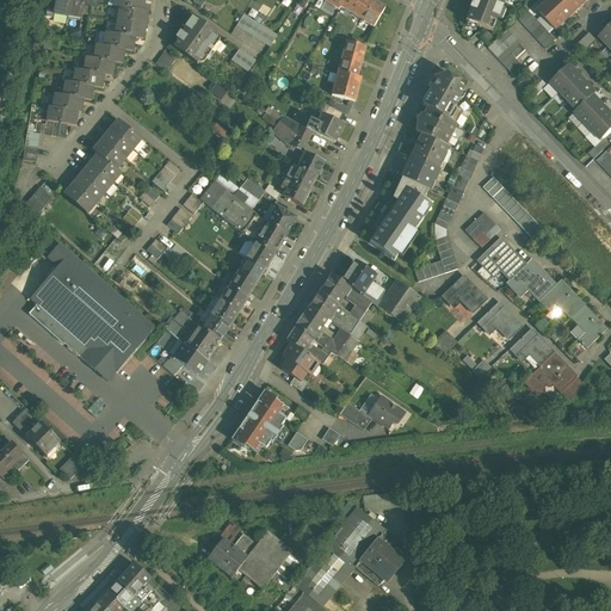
[(69,0),(55,0),(54,10),(53,16),(67,18),(69,0)]
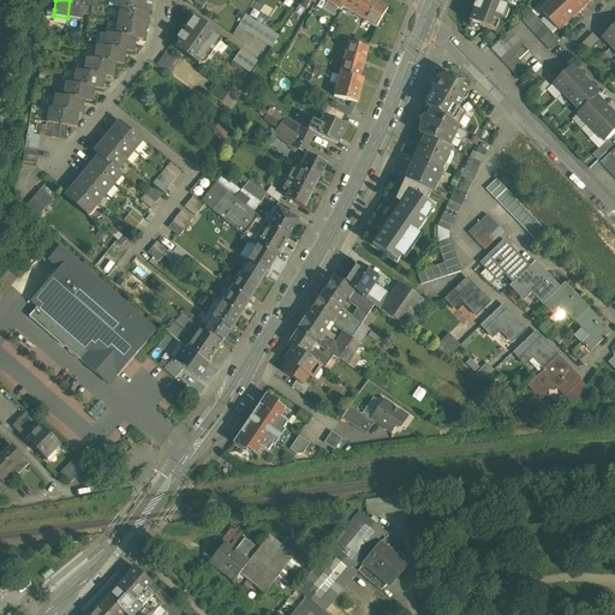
[(70,0),(67,18),(82,21),(83,7),(84,0),(70,0)]
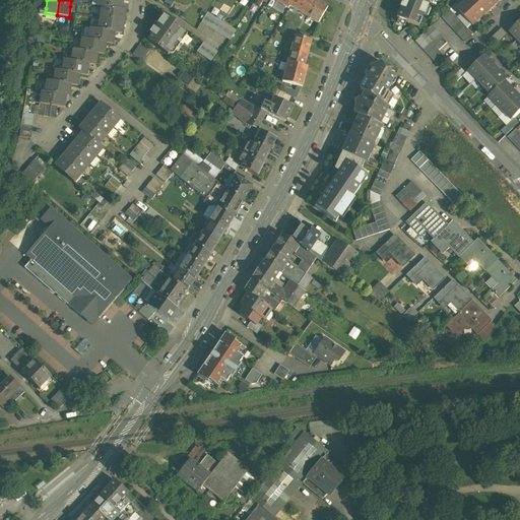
[(98,0),(98,6),(102,7),(121,10),(123,0),(98,0)]
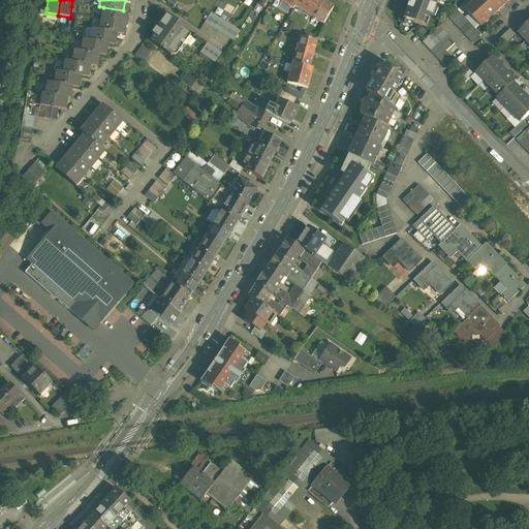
[(298,0),(276,0),(292,9),(294,6),(298,0)]
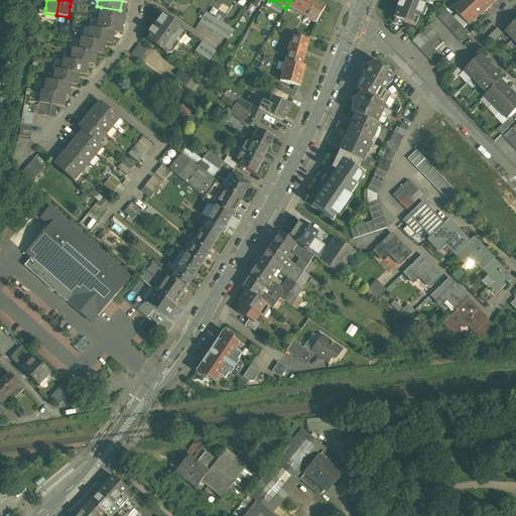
[(325,8),(311,0),(290,0),(287,6),(314,23),(325,8)]
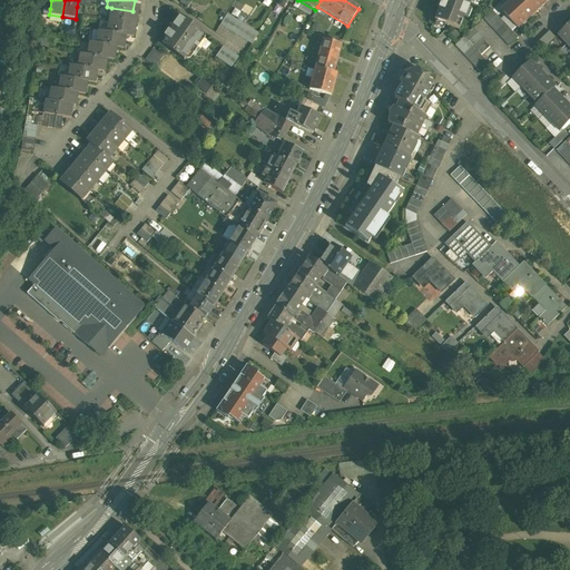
[(470,0),(442,0),(434,21),(459,30),(470,0)]
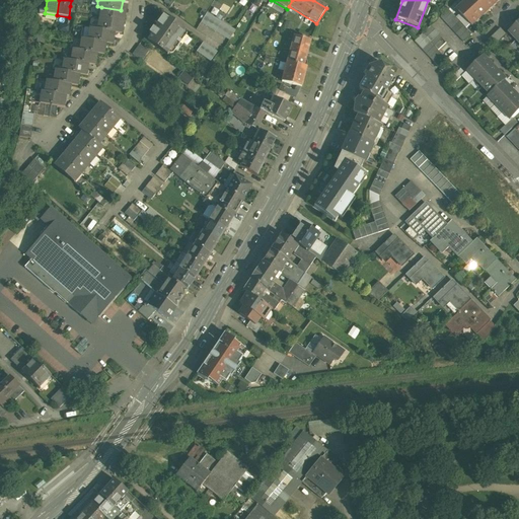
[(489,11),(477,0),(466,0),(464,2),(480,19),(489,11)]
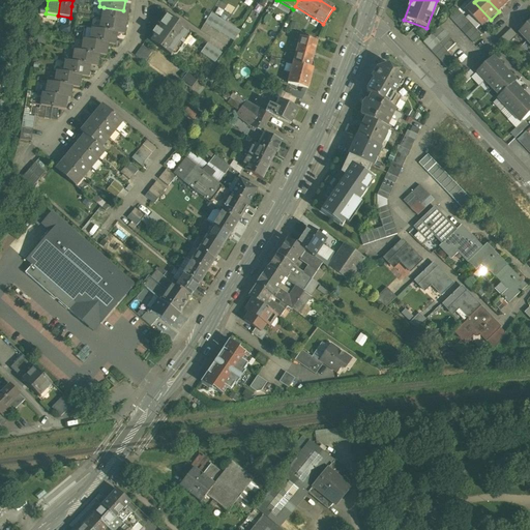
[(507,4),(502,0),(488,0),(499,11),(507,4)]
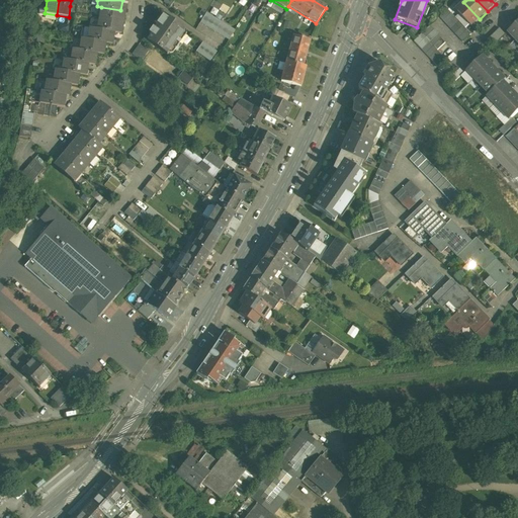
[(480,19),(463,2),(455,10),(460,14),(469,24),(471,26),(480,19)]
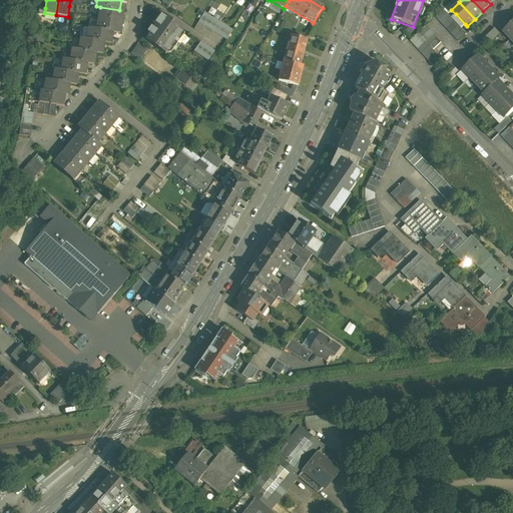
[(119,10),(100,7),(98,19),(122,22),(123,11),(119,10)]
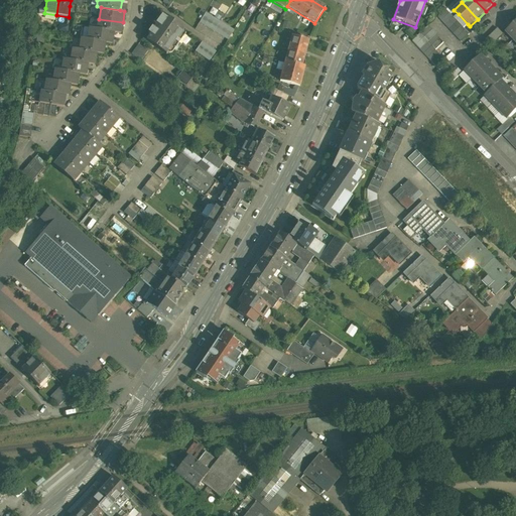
[(445,9),(437,17),(441,21),(449,14),(445,9)]
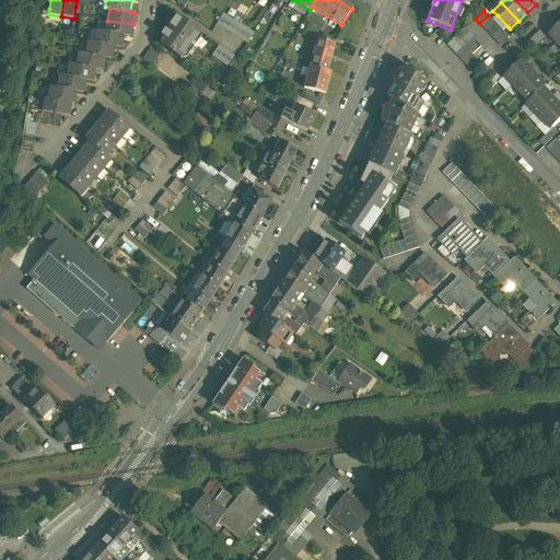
[(199,32),(175,14),(166,26),(170,28),(167,32),(164,31),(160,36),(163,38),(159,44),(179,59),(199,32)]
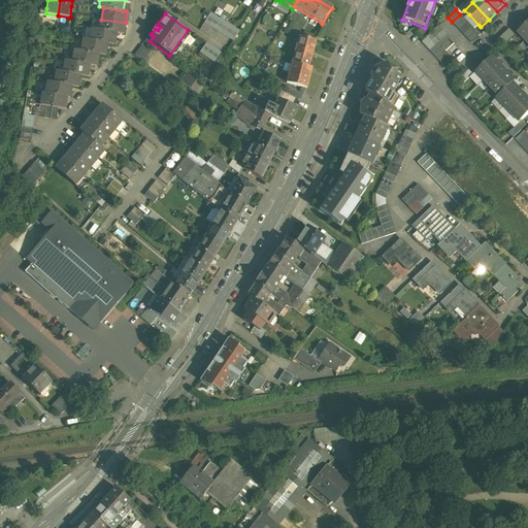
[(239,31),(210,13),(204,24),(233,41),(239,31)]
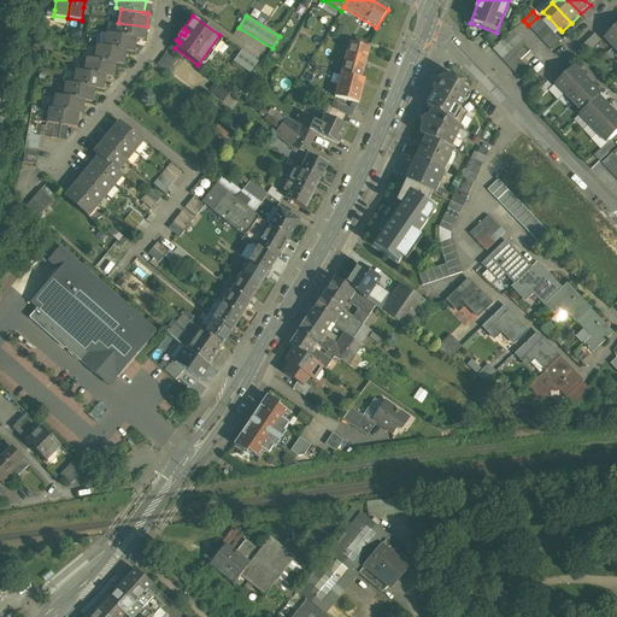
[(538,17),(528,25),(533,30),(542,22),(538,17)]
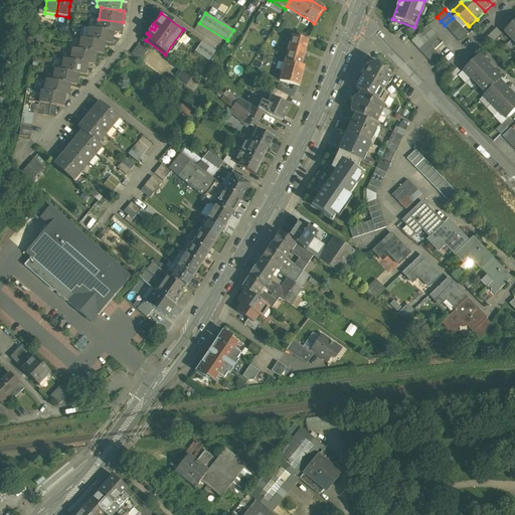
[(467,24),(458,14),(453,18),(457,22),(461,26),(463,28),(467,24)]
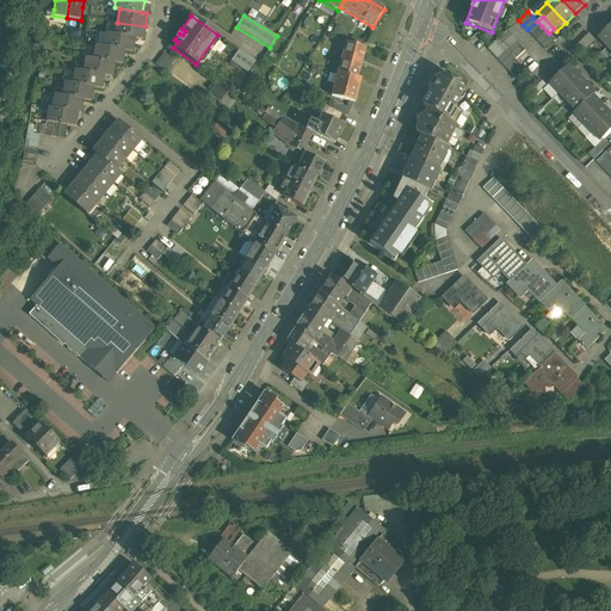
[(537,22),(528,30),(532,35),(542,26),(537,22)]
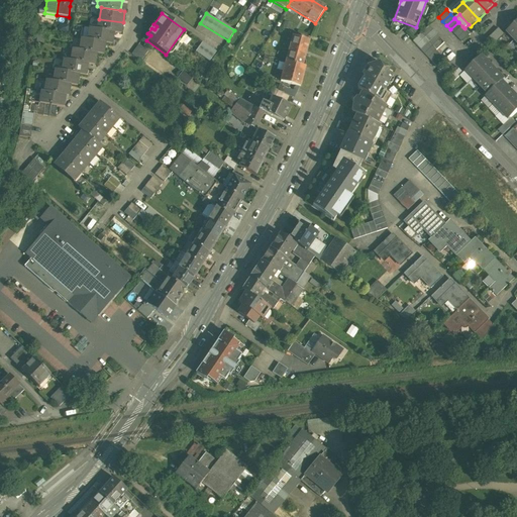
[(123,22),(99,19),(97,30),(114,33),(121,34),(123,22)]
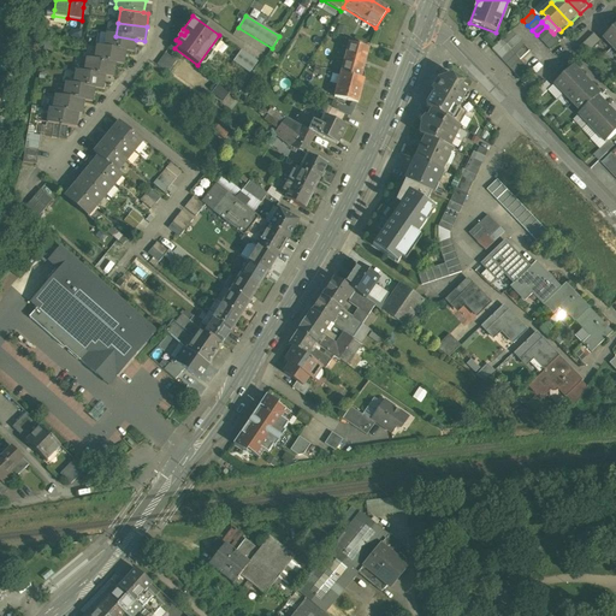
[(603,39),(611,30),(605,23),(594,34),(600,41),(603,39)]
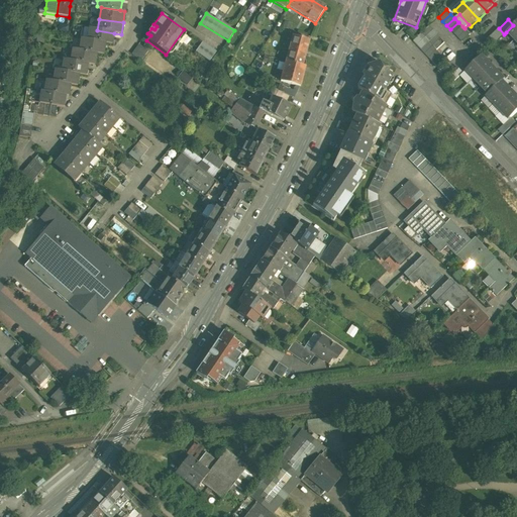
[(516,36),(516,21),(513,25),(506,32),(514,40),(516,36)]
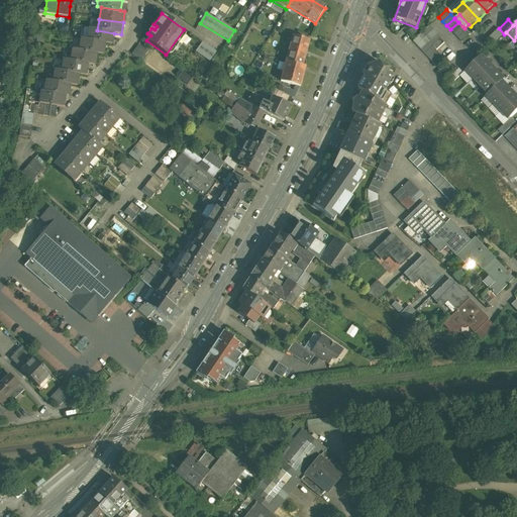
[(458,22),(450,29),(454,34),(462,26),(458,22)]
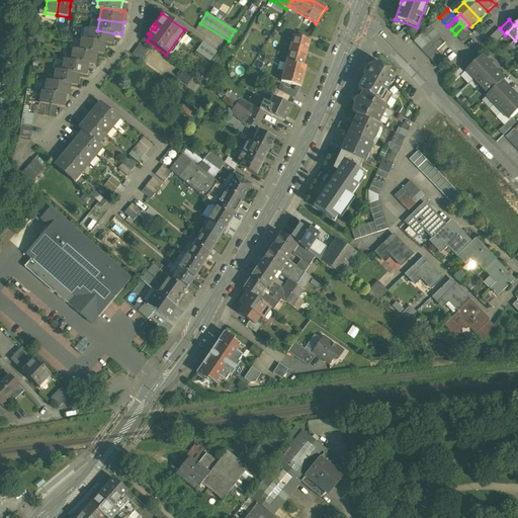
[(433,30),(430,26),(422,34),(425,38),(433,30)]
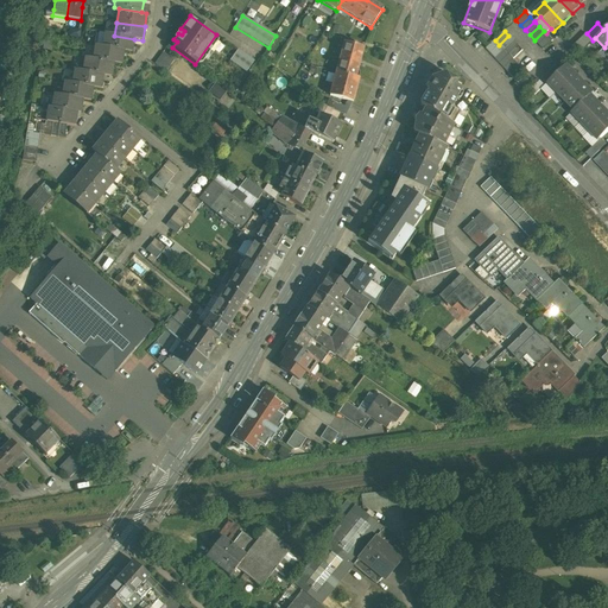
[(544,31),(534,40),(538,45),(548,36),(546,33),(544,31)]
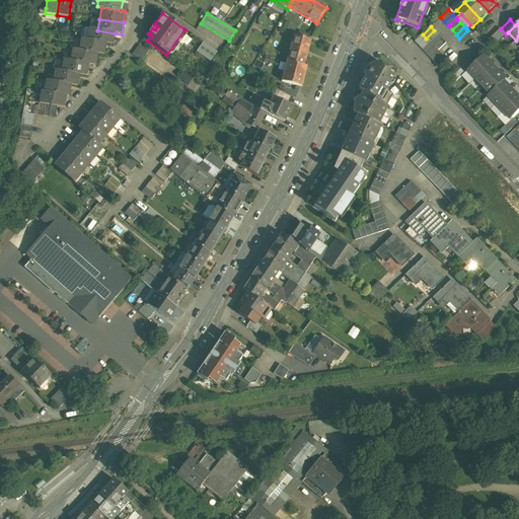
[(97,30),(90,29),(88,41),(105,44),(113,45),(115,33),(97,30)]
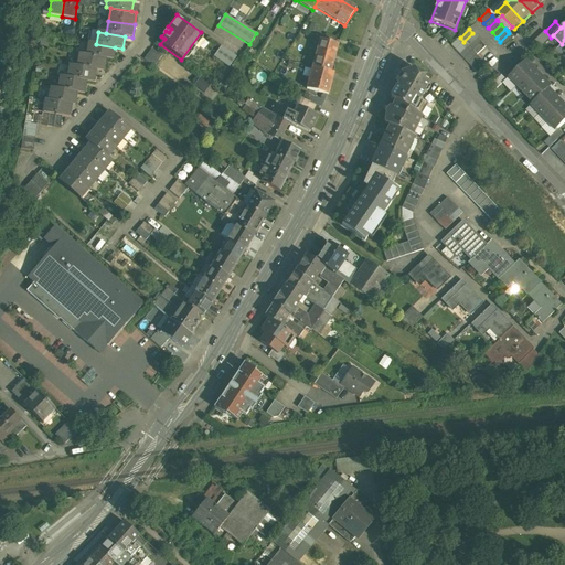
[(509,33),(500,42),(504,46),(513,38),(509,33)]
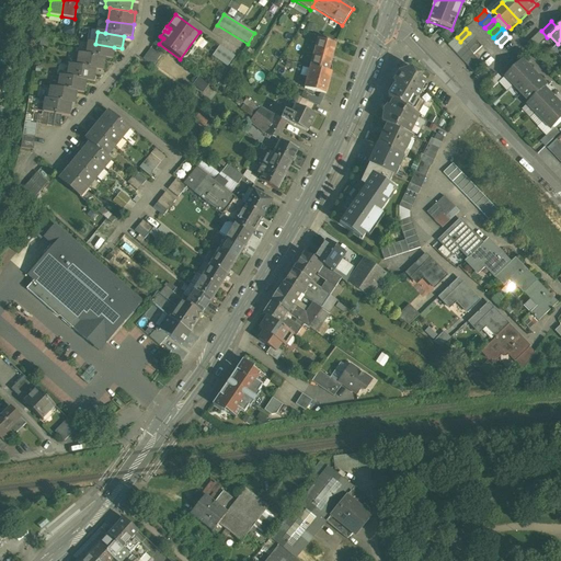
[(460,42),(457,37),(448,45),(473,72),(482,64),(473,55),(469,50),(465,46),(460,42)]
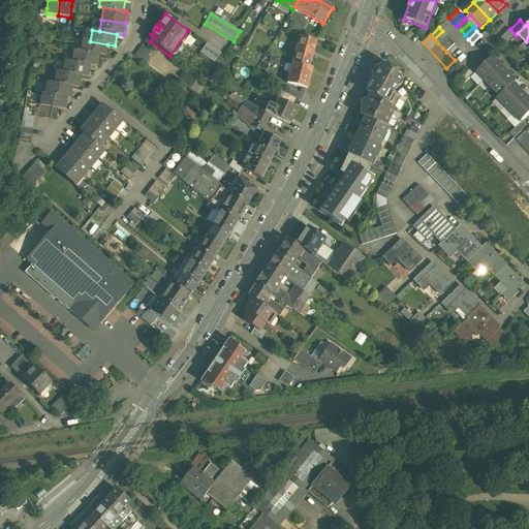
[(446,35),(438,43),(442,48),(450,40),(446,35)]
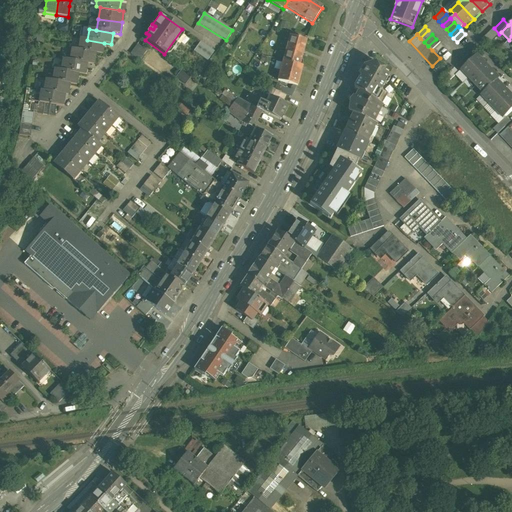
[(306,40),(290,36),(283,61),(299,66),(302,56),(304,50),(303,50),(306,40)]
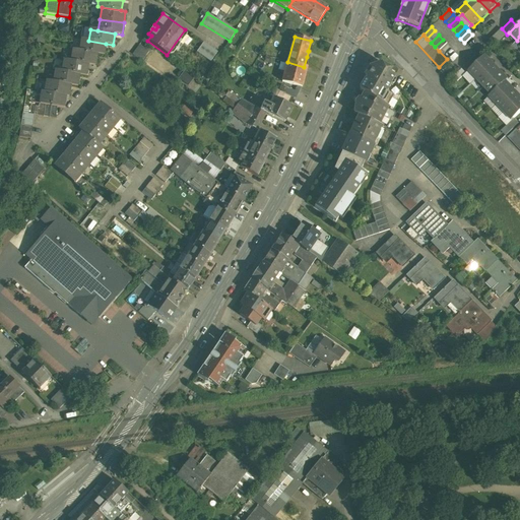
[(88,41),(81,40),(79,51),(96,54),(104,55),(106,44),(88,41)]
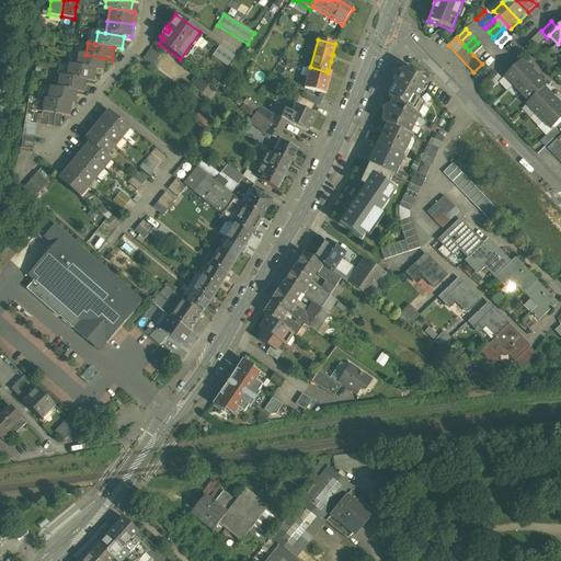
[(478,43),(469,50),(473,55),(482,47),(478,43)]
